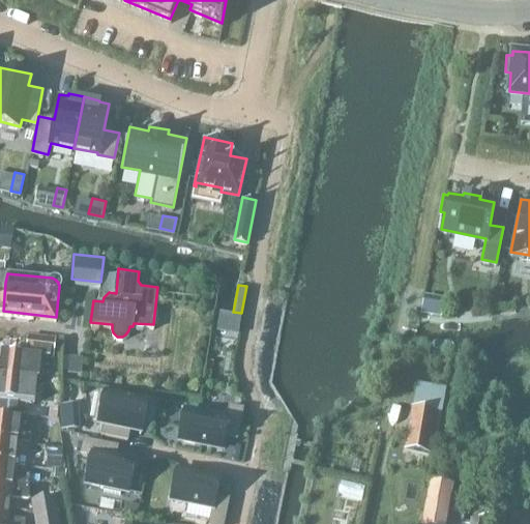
[(27,351),(1,349),(0,358),(0,372),(36,376),(38,377),(40,354),(53,356),(55,336),(29,332),(27,351)]
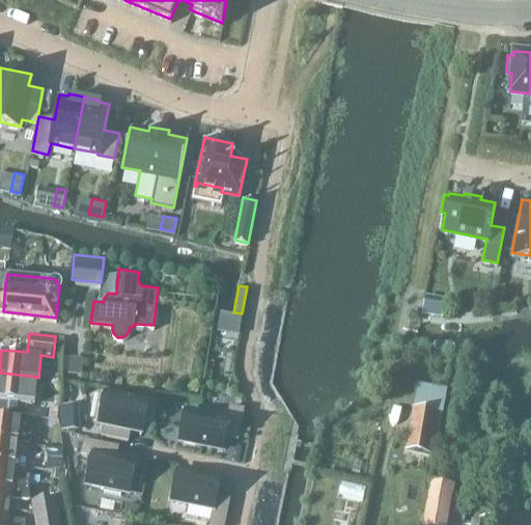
[(36,377),(0,372),(0,395),(16,397),(33,399),(36,377)]
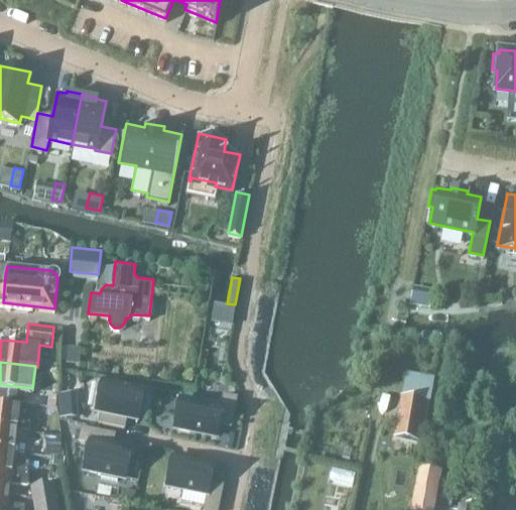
[(97,378),(92,406),(101,408),(99,419),(124,424),(126,413),(138,415),(138,412),(139,406),(143,388),(97,378)]
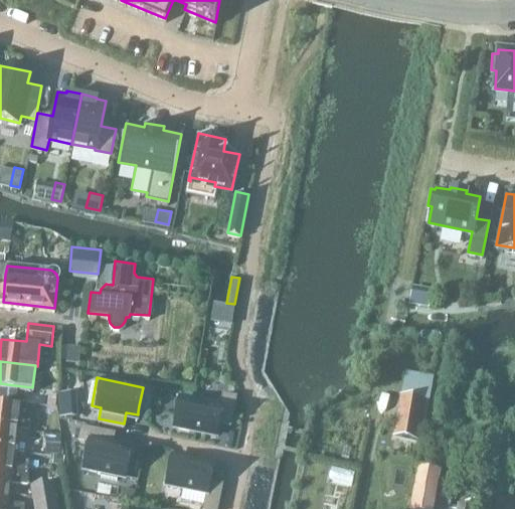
[(15,385),(0,383),(0,395),(13,397),(15,385)]
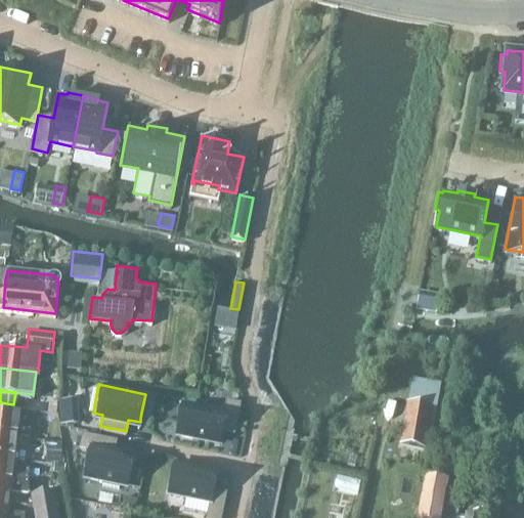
[(182,402),(176,431),(197,435),(219,439),(222,427),(233,430),(239,400),(226,397),(223,411),(182,402)]
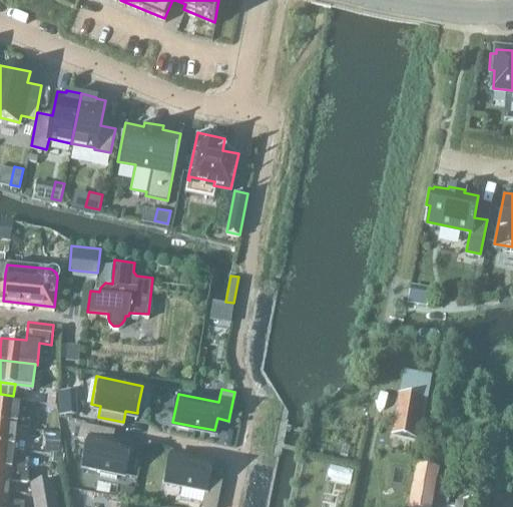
[(423,396),(399,391),(392,431),(416,435),(423,396)]
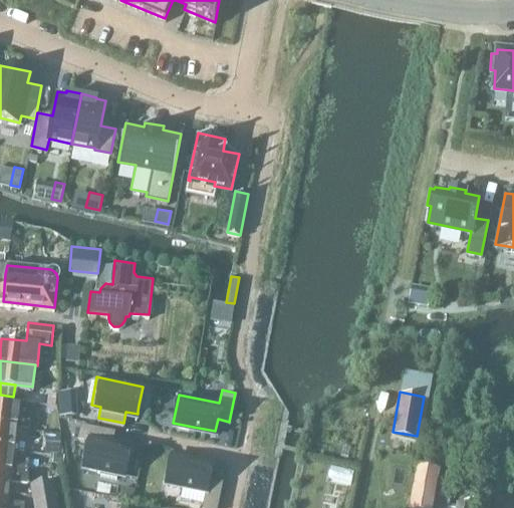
[(0,401),(0,423),(27,426),(29,405),(19,403),(0,401)]
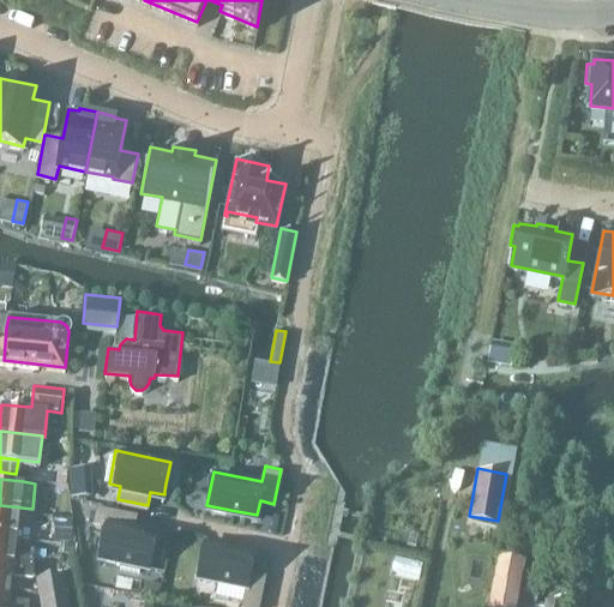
[(85,482),(71,482),(71,493),(85,493),(85,482)]
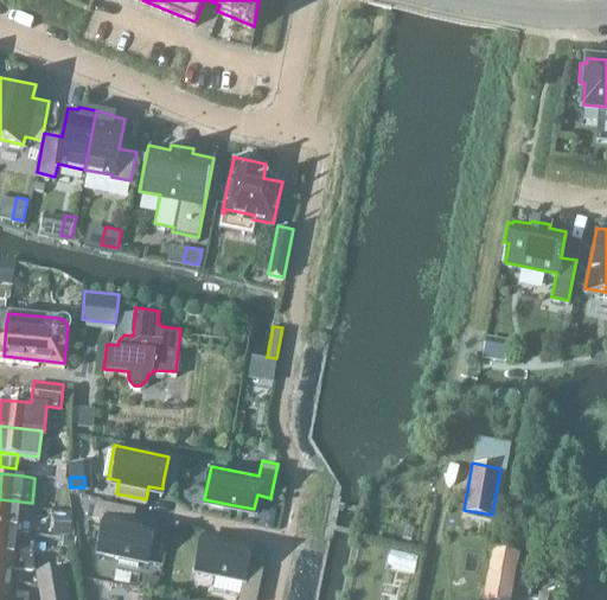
[(0,499),(0,524),(17,527),(19,515),(31,516),(32,503),(0,499)]
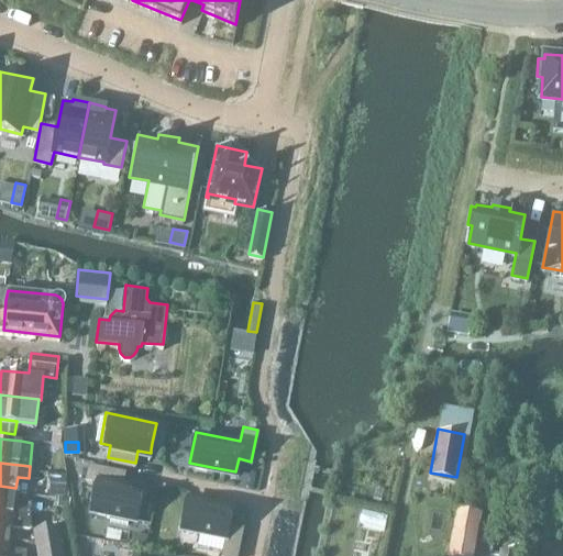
[(89,463),(86,477),(97,479),(91,508),(111,512),(110,516),(128,520),(129,515),(136,518),(141,497),(142,491),(143,487),(122,482),(124,470),(89,463)]
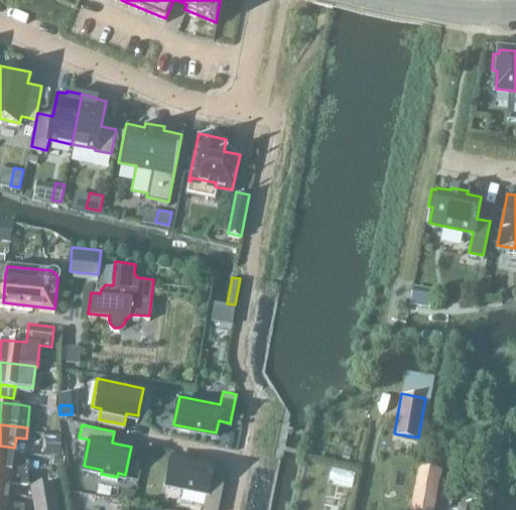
[(14,448),(0,445),(0,468),(22,471),(28,471),(27,465),(28,465),(29,459),(13,458),(14,448)]
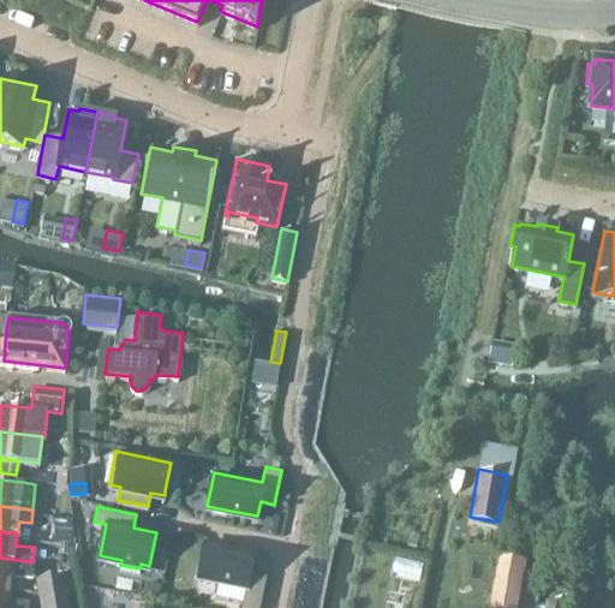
[(206,541),(198,574),(246,584),(243,607),(250,607),(257,607),(266,576),(251,572),(255,552),(228,547),(228,546),(206,541)]
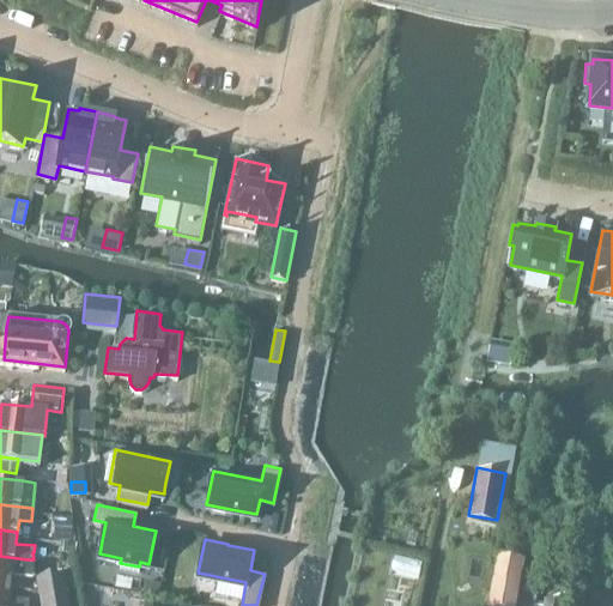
[(489,605),(515,605),(523,558),(498,553),(489,605)]
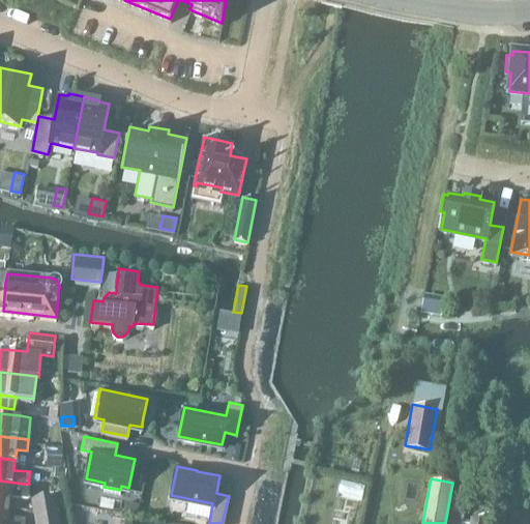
[(23,484),(0,481),(0,502),(10,504),(11,495),(28,497),(29,488),(29,484),(23,484)]
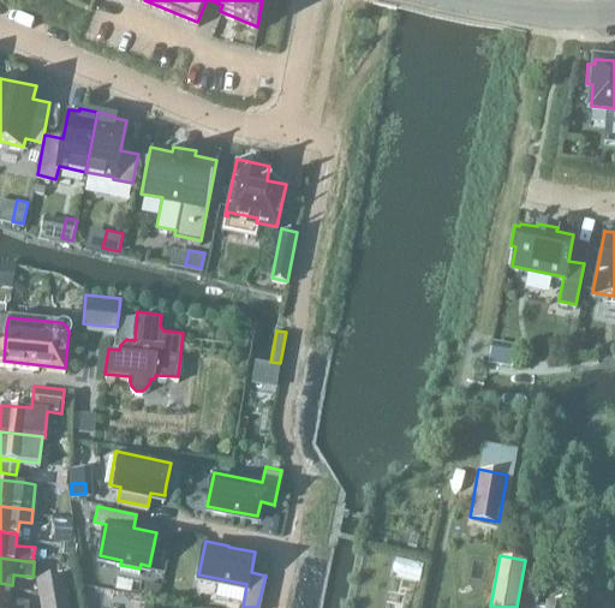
[(36,577),(41,607),(70,607),(64,572),(36,577)]
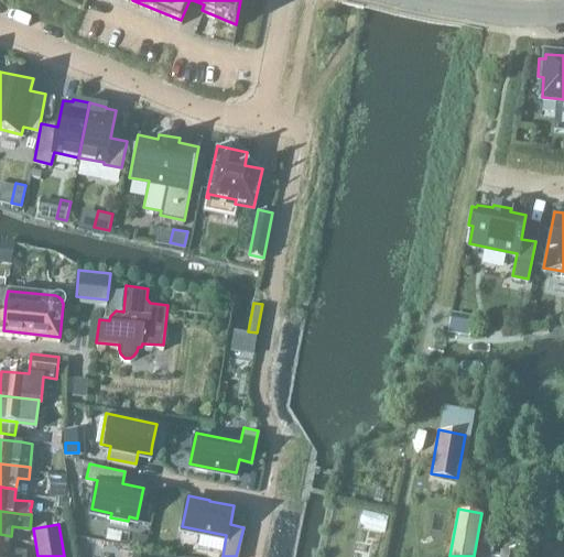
[(148,533),(134,531),(131,544),(145,547),(148,533)]
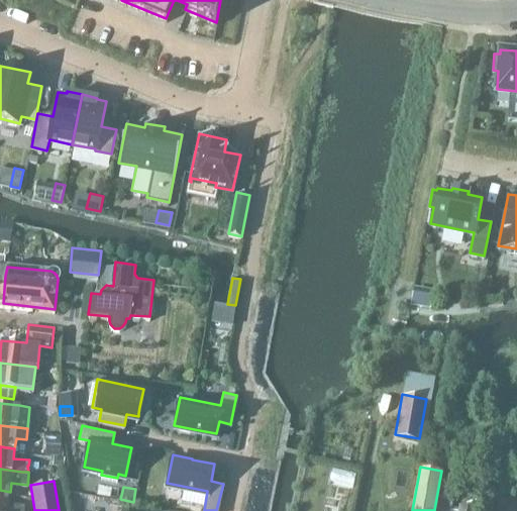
[(0,490),(0,510),(23,510),(24,503),(8,501),(10,492),(0,490)]
